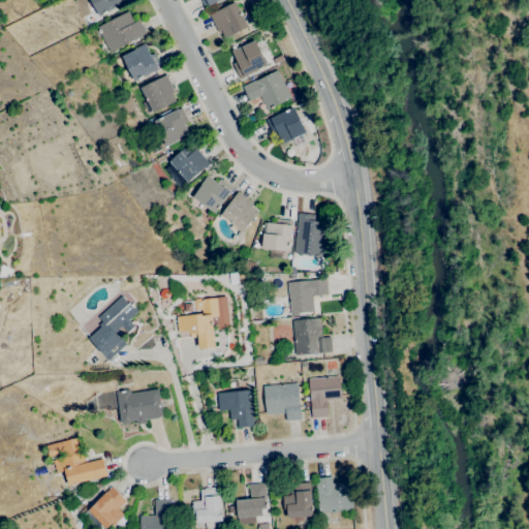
[(100,17),(90,0),(125,0),(126,1),(122,3),(107,12),(104,14),(103,13),(100,17)]
